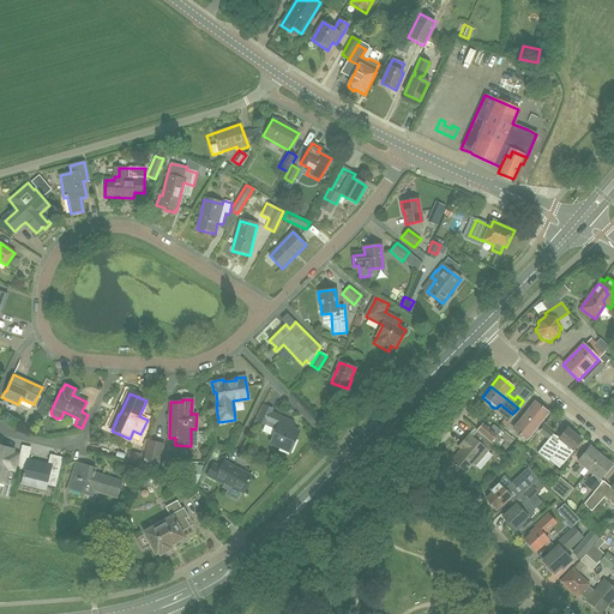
[(528,440),(548,415),(534,403),(513,429),(528,440)]
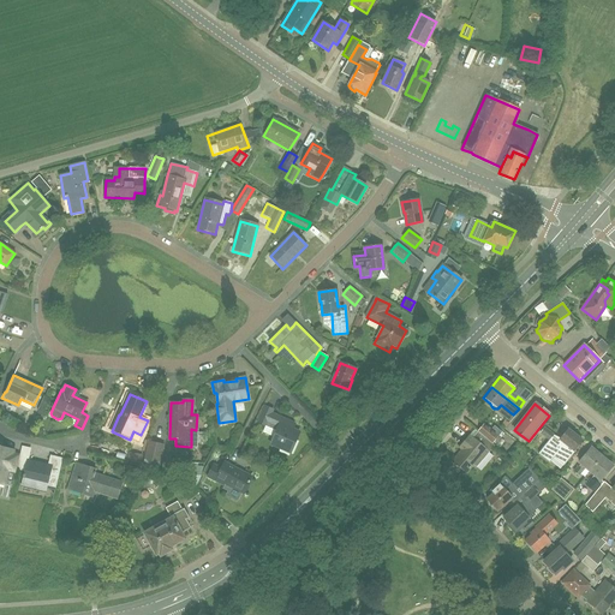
[(280,449),(290,454),(299,434),(292,430),(294,424),(270,413),(273,410),(264,406),(257,423),(266,427),(267,422),(278,427),(276,431),(270,443),(280,448),(280,449)]
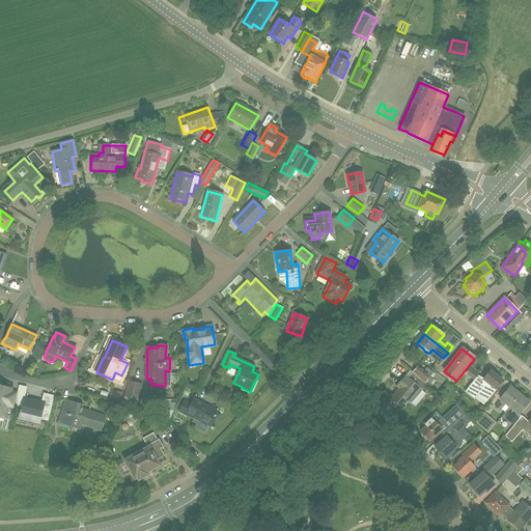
[(413,372),(425,384),(430,376),(418,366),(413,372)]
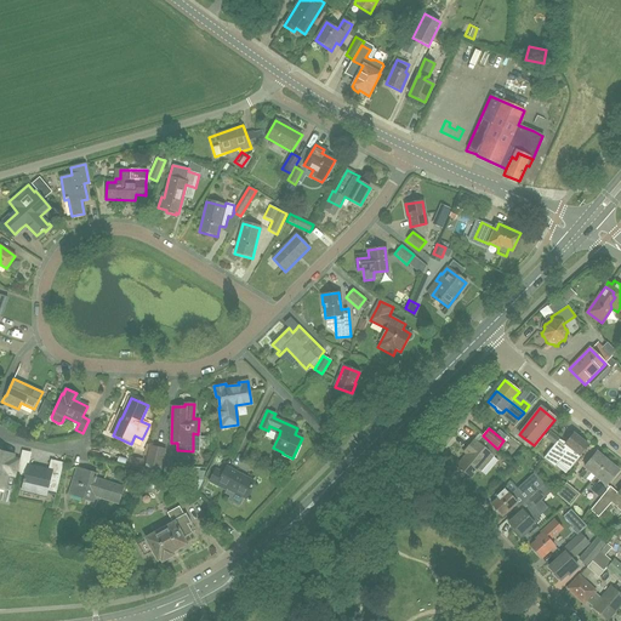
[(554,445),(557,443),(556,443),(558,439),(550,432),(546,437),(554,445)]
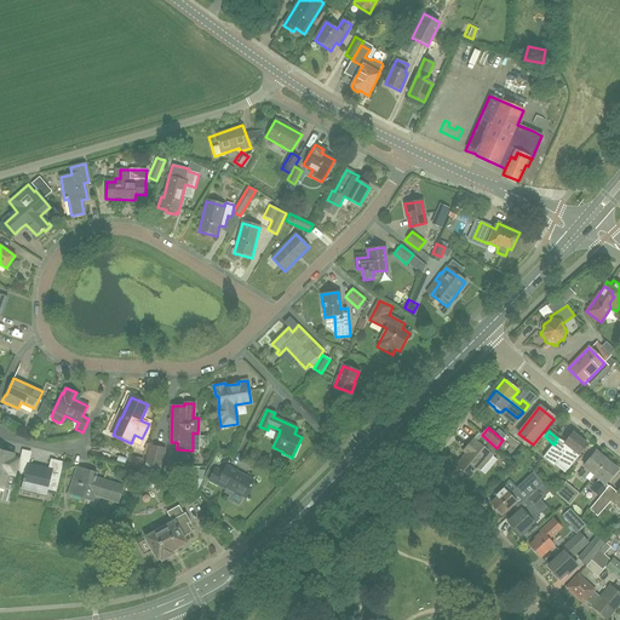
[(498,449),(497,448),(482,435),(478,432),(472,440),(463,452),(466,454),(457,466),(470,477),(477,469),(480,471),(493,457),(498,449)]
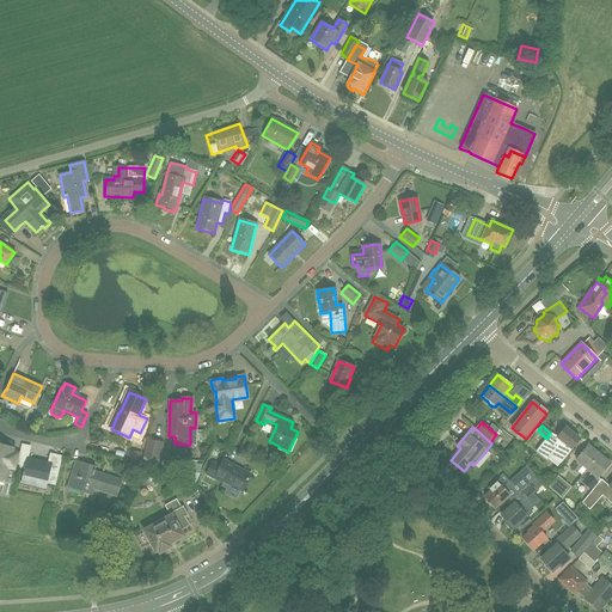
[(549,436),(546,439),(536,452),(546,461),(551,456),(561,464),(571,451),(570,450),(579,439),(577,438),(579,436),(575,433),(573,434),(564,427),(556,438),(556,439),(555,441),(549,436)]
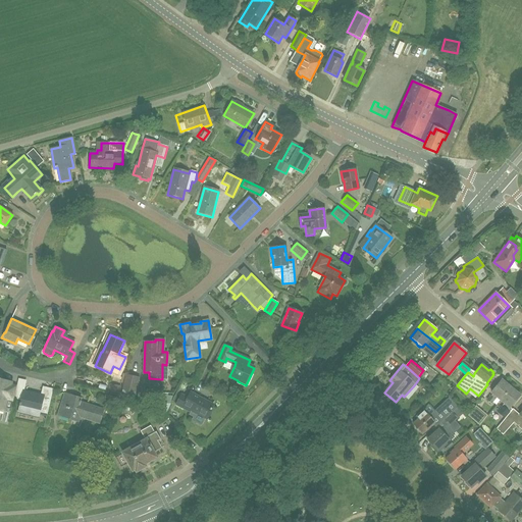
[(133,376),(125,374),(121,396),(135,401),(140,377),(133,376)]
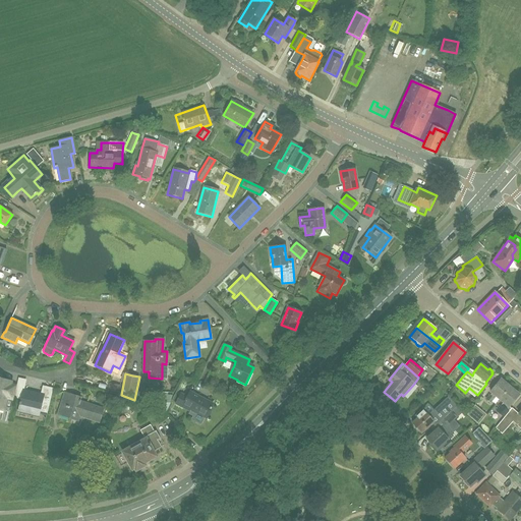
[(0,375),(0,410),(3,411),(6,399),(13,401),(16,386),(10,385),(11,382),(0,379),(1,377),(0,375)]
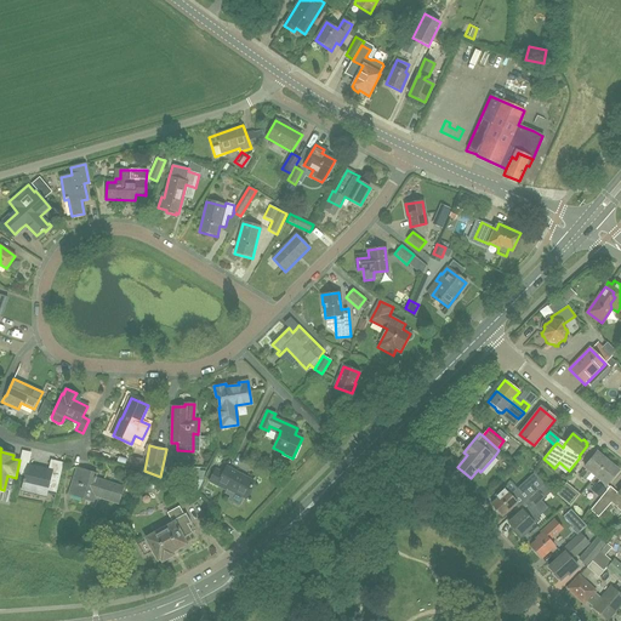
[(591,473),(596,477),(608,462),(596,453),(584,467),(586,468),(580,477),(585,480),(591,473)]
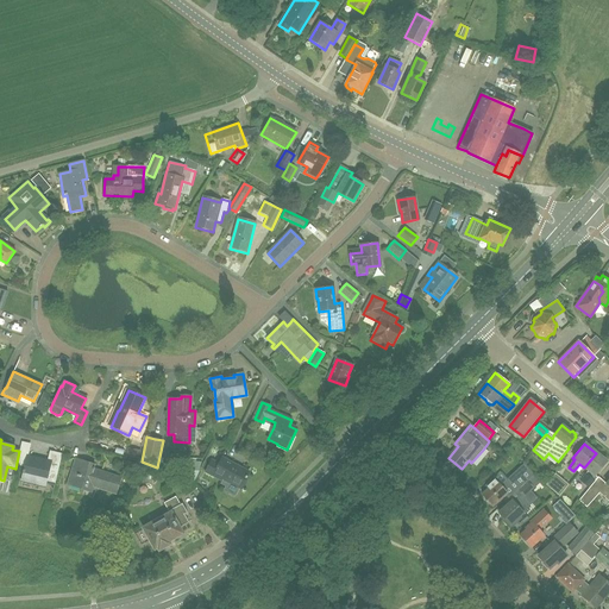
[(27,456),(25,468),(23,478),(45,484),(46,481),(55,482),(62,454),(50,451),(48,460),(38,458),(27,456)]
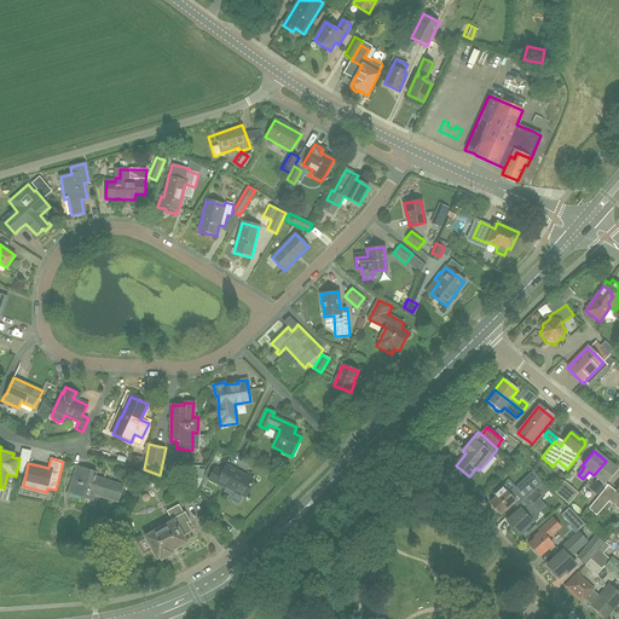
[(608,486),(605,484),(615,470),(606,461),(594,475),(597,479),(589,489),(599,497),(603,492),(608,486)]
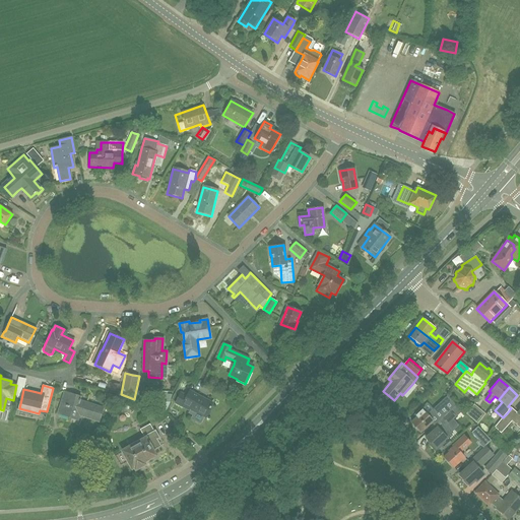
[(166,401),(166,388),(155,389),(156,401),(166,401)]
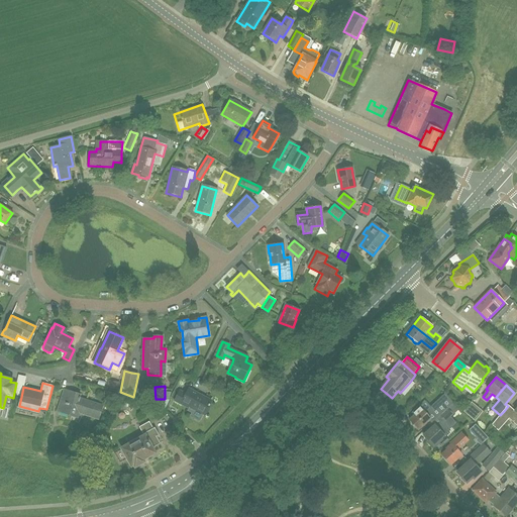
[(205,414),(212,401),(189,388),(186,394),(180,390),(175,400),(189,408),(190,406),(205,414)]
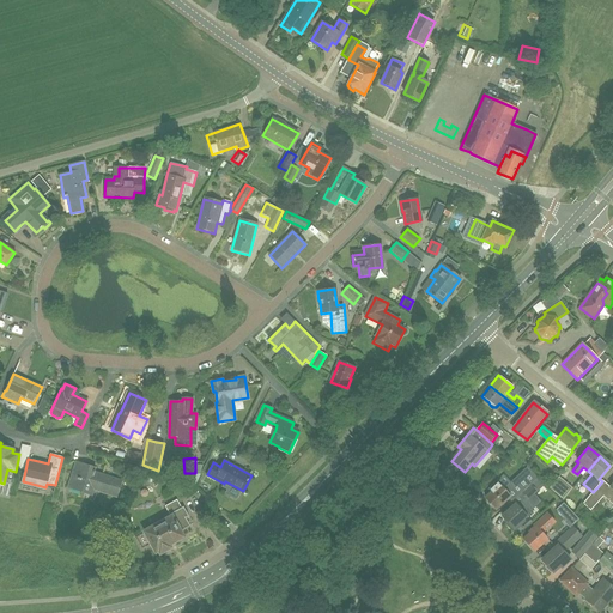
[(89,489),(117,497),(122,481),(95,473),(96,471),(95,471),(95,468),(79,462),(76,462),(68,487),(87,493),(89,489)]
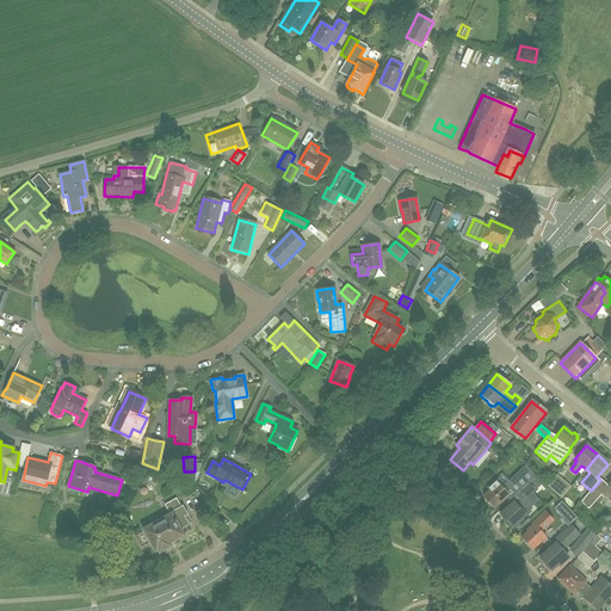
[(519,492),(536,477),(524,466),(519,469),(507,481),(510,482),(507,486),(503,489),(495,481),(487,488),(489,491),(483,497),(494,508),(506,497),(508,495),(507,493),(511,489),(516,495),(519,492)]
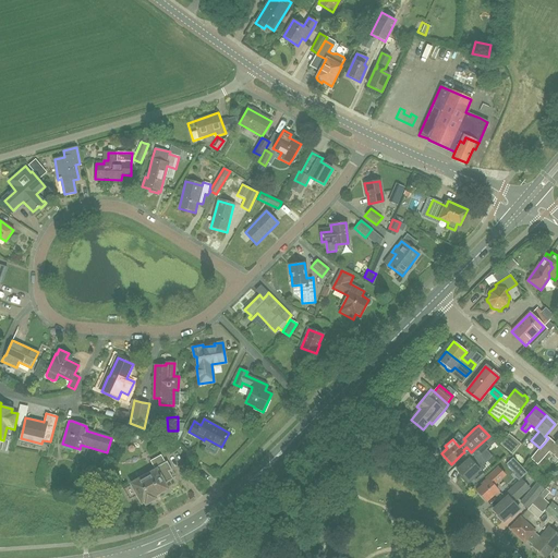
[(507,435),(504,439),(499,444),(512,455),(521,444),(508,434),(507,435)]
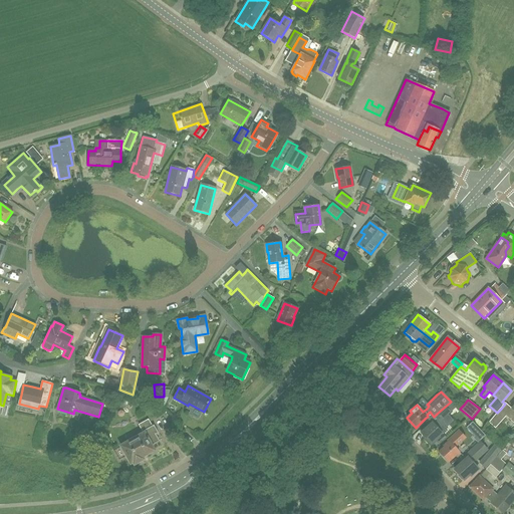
[(441,432),(442,431),(447,427),(442,422),(443,420),(442,419),(456,407),(451,402),(437,414),(441,418),(433,425),(432,424),(421,434),(426,438),(424,440),(431,447),(440,438),(438,436),(441,433),(441,432)]
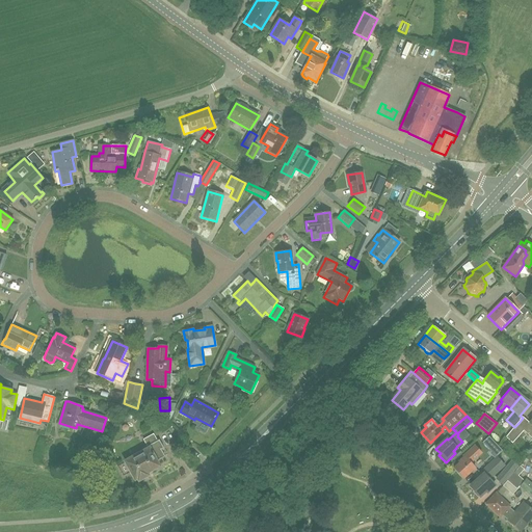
[(525,429),(519,423),(514,427),(506,437),(512,444),(524,431),(531,439),(531,419),(529,423),(529,424),(525,429)]
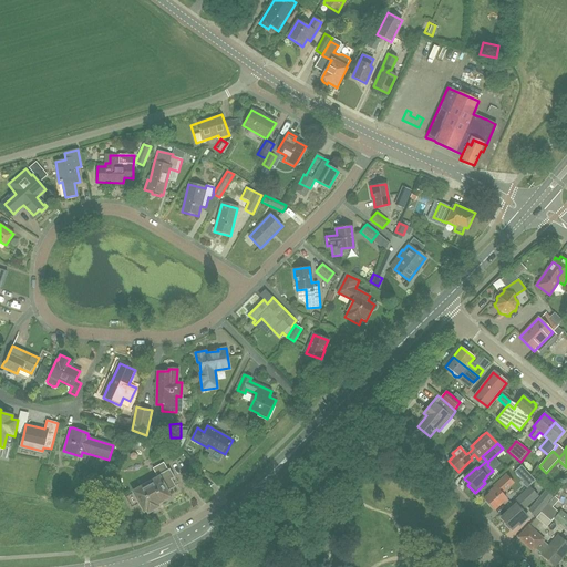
[(166,450),(161,452),(166,463),(169,462),(172,460),(166,450)]
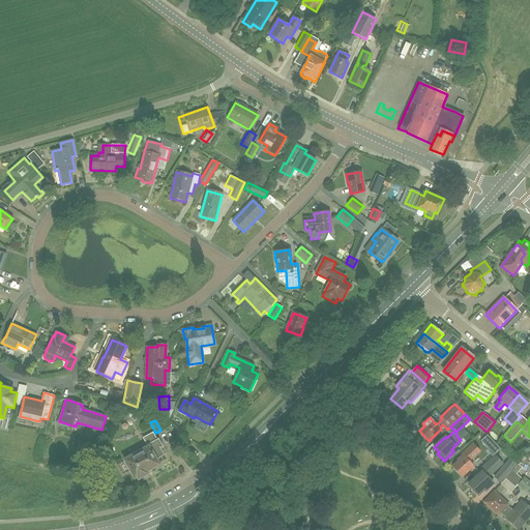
[(126,470),(130,468),(137,478),(147,472),(146,470),(158,464),(155,459),(165,454),(160,447),(163,445),(158,438),(156,439),(152,432),(142,438),(147,447),(125,459),(126,461),(122,463),(126,470)]
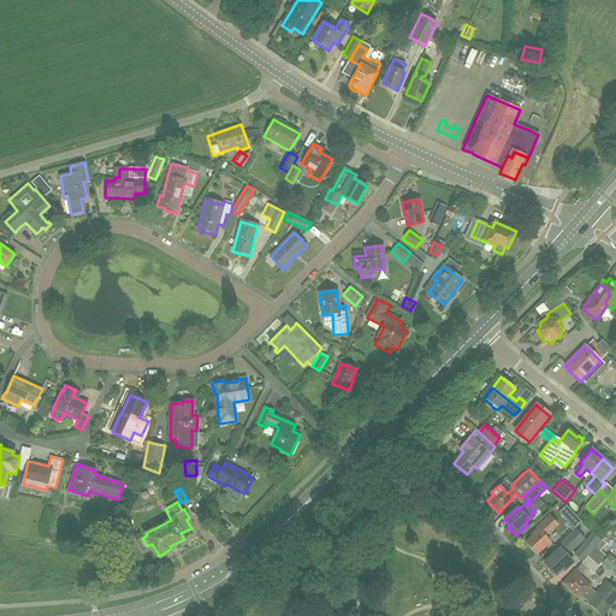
[(576,515),(568,522),(567,523),(572,529),(581,521),(576,515)]
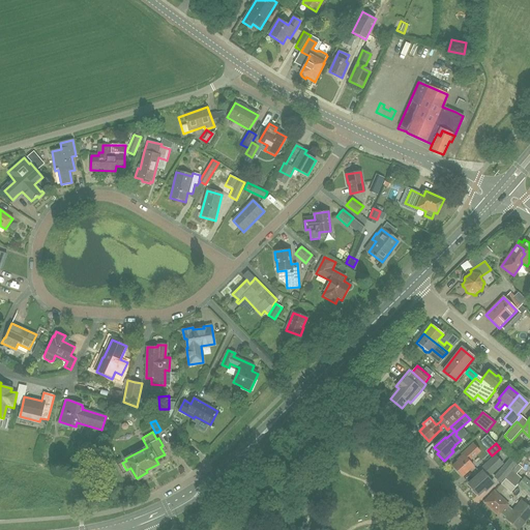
[(452,467),(462,476),(473,466),(468,460),(473,455),(468,450),(458,460),(459,461),(452,467)]
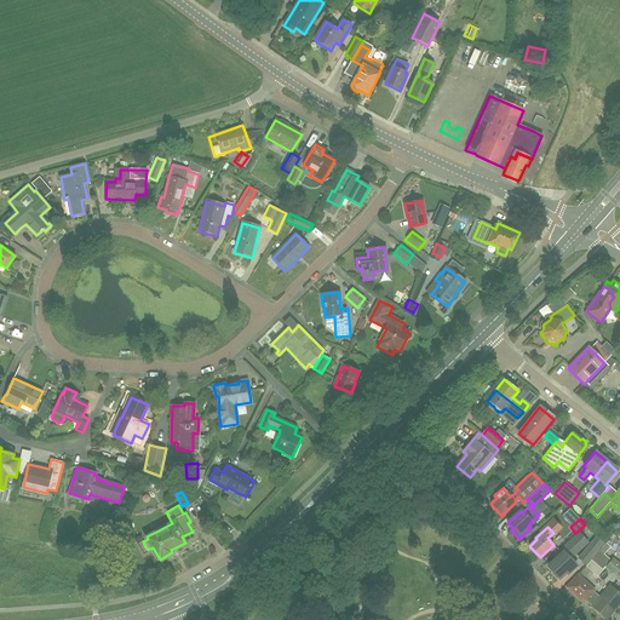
[(557,579),(558,578),(560,579),(566,573),(567,574),(577,566),(569,558),(587,543),(579,534),(555,556),(556,558),(547,567),(554,573),(552,574),(557,579)]
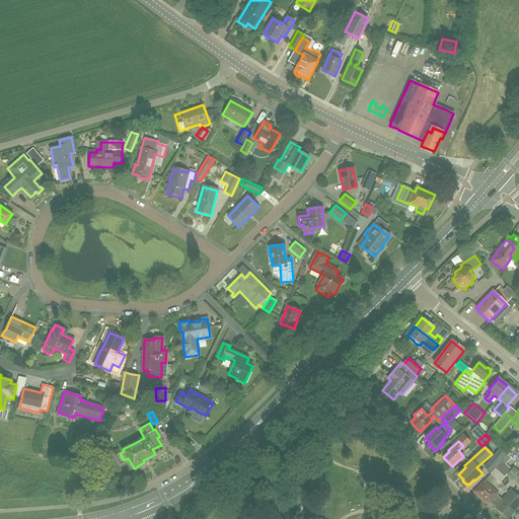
[(499,450),(485,467),(490,472),(505,455),(499,450)]
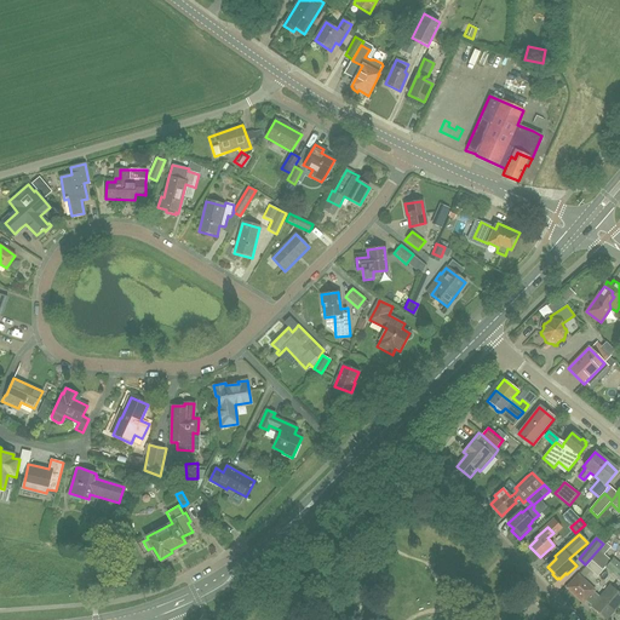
[(602,570),(607,566),(619,578),(619,563),(614,558),(612,561),(604,555),(610,547),(606,543),(600,551),(591,560),(591,561),(602,570)]
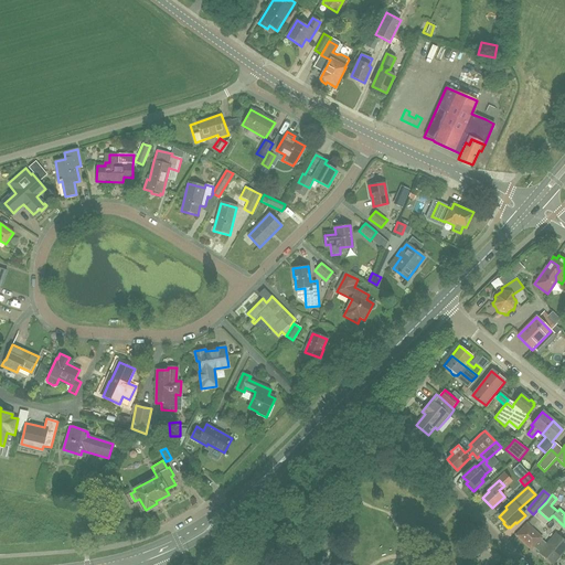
[(544,525),(548,520),(539,511),(529,523),(532,526),(537,520),(544,525)]
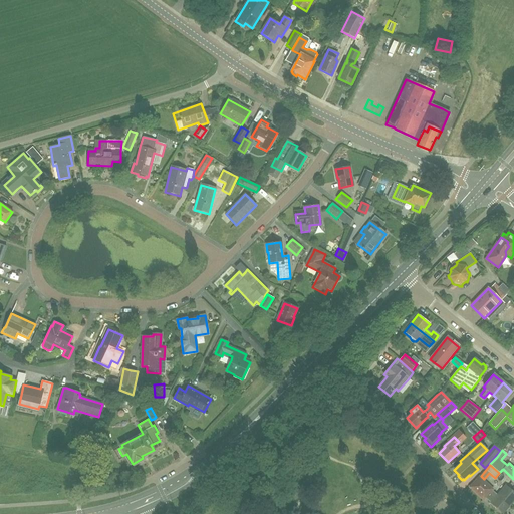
[(483,481),(479,478),(470,487),(473,491),(483,500),(485,497),(489,501),(499,511),(504,506),(506,508),(513,499),(513,493),(506,486),(497,496),(495,494),(491,491),(492,490),(483,481)]
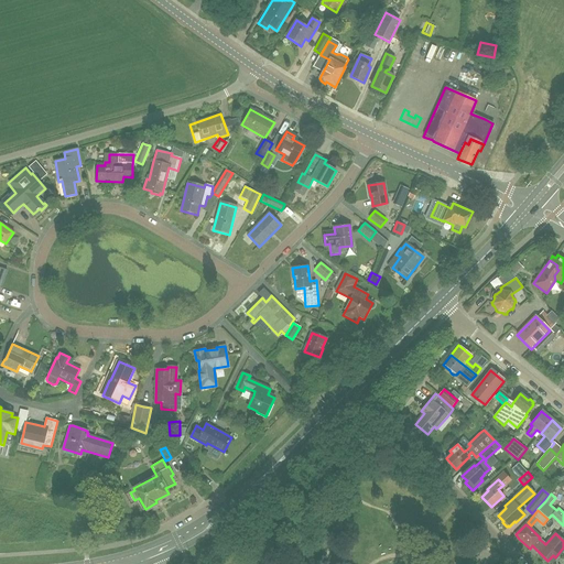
[(427,550),(434,542),(424,532),(416,541),(427,550)]
